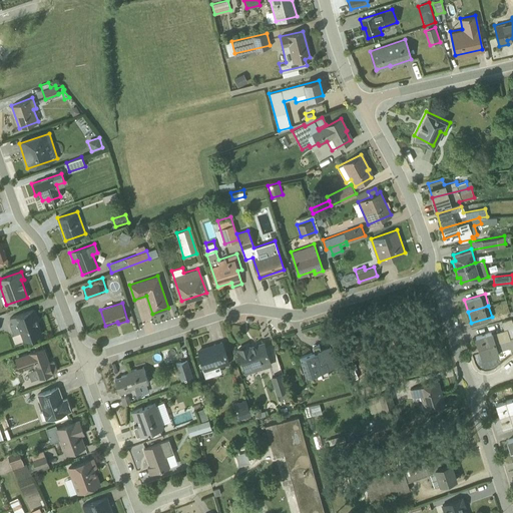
[(23,340),(42,334),(33,310),(10,318),(15,333),(20,332),(23,340)]
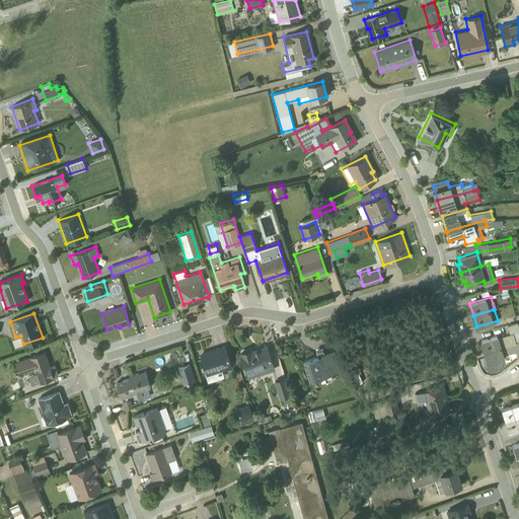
[(515,315),(506,318),(507,324),(517,321),(515,315)]
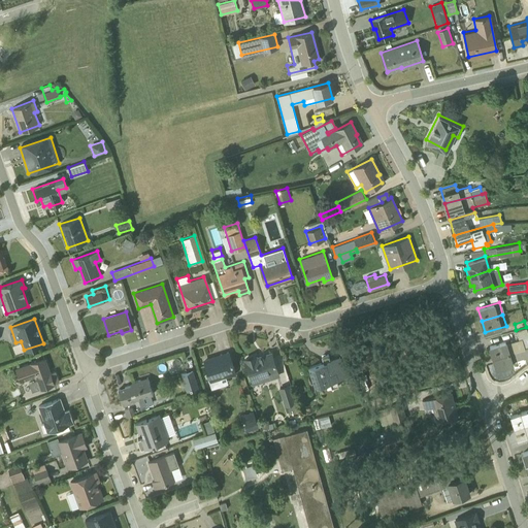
[(489,347),(493,358),(527,347),(527,333),(526,328),(516,331),(518,339),(506,342),(506,341),(489,347)]
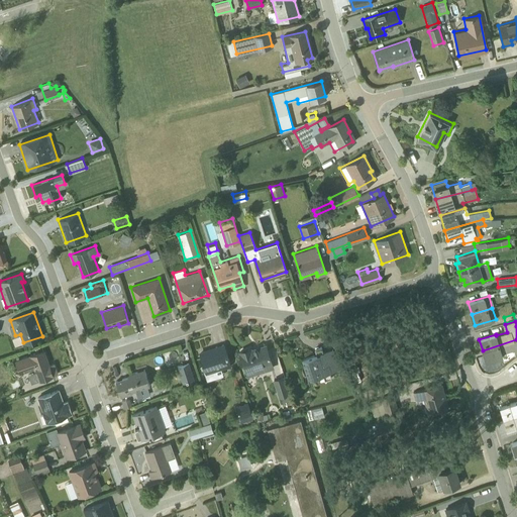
[(516,339),(483,350),(486,362),(502,357),(500,352),(515,347),(516,351),(516,339)]
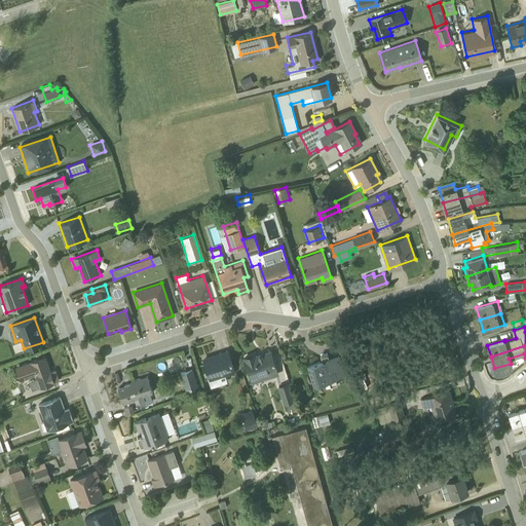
[(219,377),(234,372),(227,349),(218,352),(220,357),(213,359),(212,357),(202,360),(209,376),(208,377),(211,386),(221,383),(219,377)]
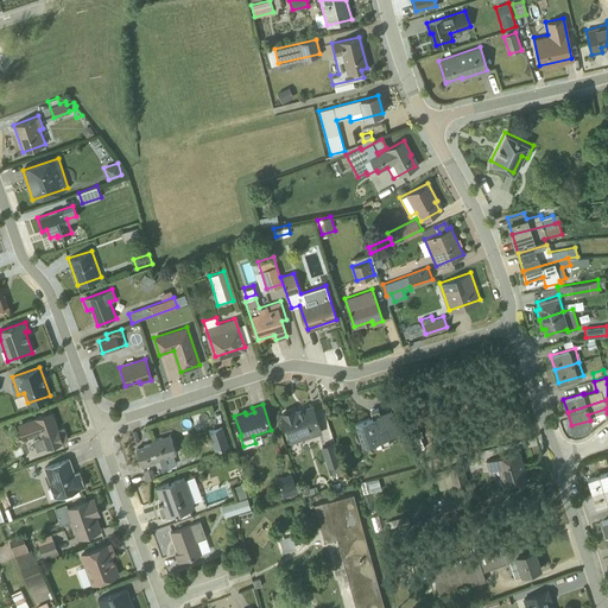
[(292,443),(321,434),(312,406),(295,412),(283,416),(292,443)]
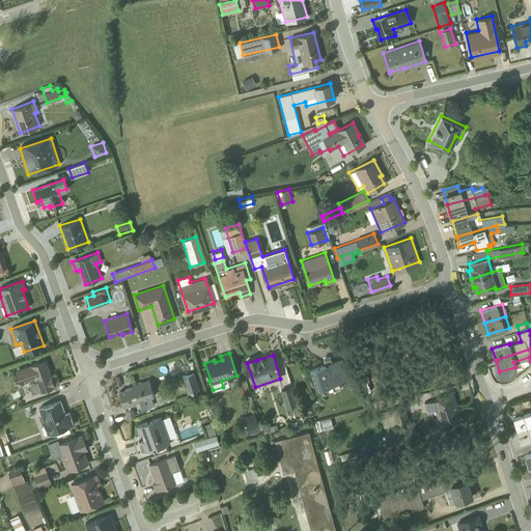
[(325,363),(312,367),(319,388),(331,384),(332,390),(341,387),(339,382),(348,379),(342,358),(332,361),(330,356),(323,358),(325,363)]
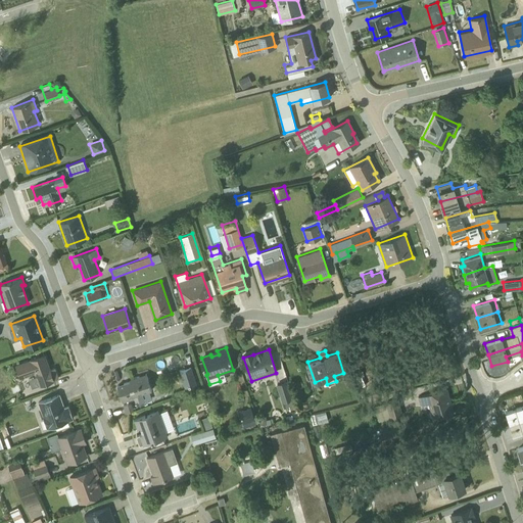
[(44,354),(15,365),(19,377),(34,373),(38,385),(58,377),(54,367),(49,369),(44,354)]
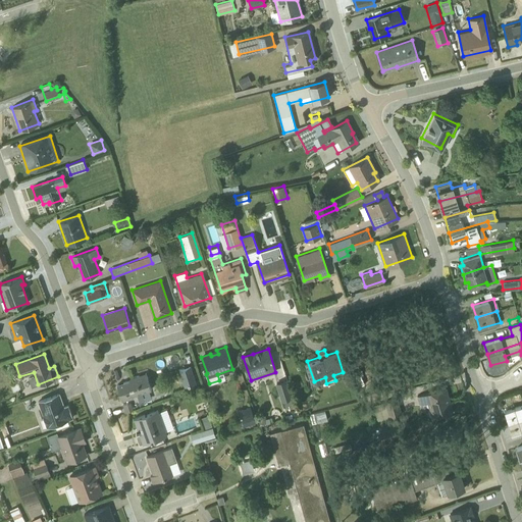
[(198,381),(192,363),(179,368),(186,385),(198,381)]
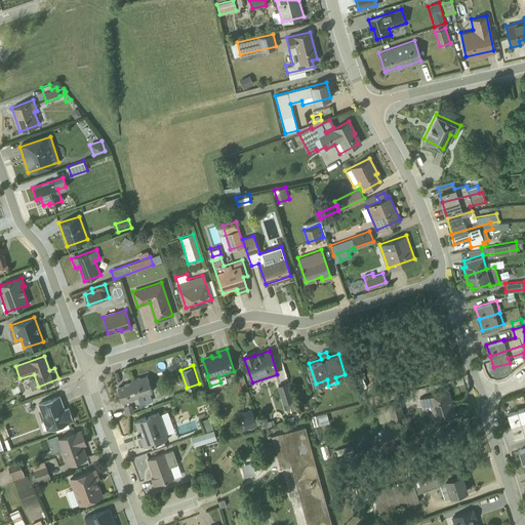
[(131,381),(117,387),(122,403),(133,400),(133,398),(152,392),(148,376),(140,379),(139,377),(131,379),(131,381)]
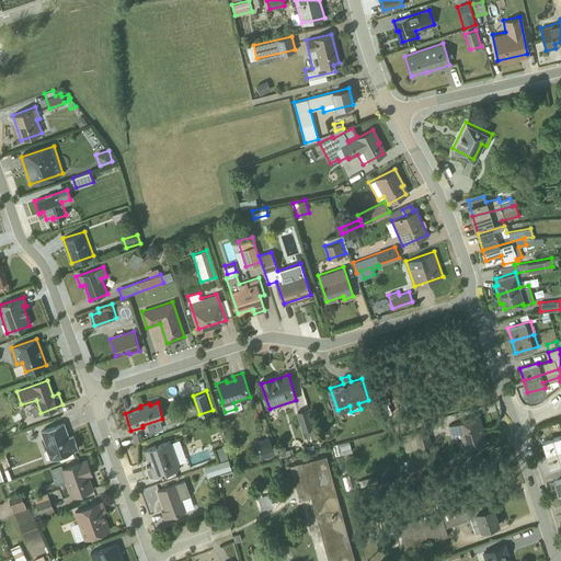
[(316,425),(310,408),(296,412),(302,430),(316,425)]
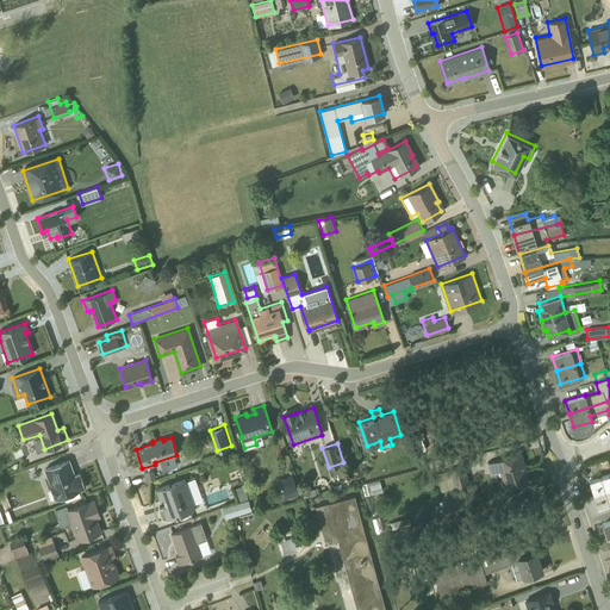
[(487,462),(490,472),(499,470),(498,472),(498,474),(500,474),(502,478),(499,479),(502,485),(503,485),(504,487),(529,480),(521,452),(487,462)]
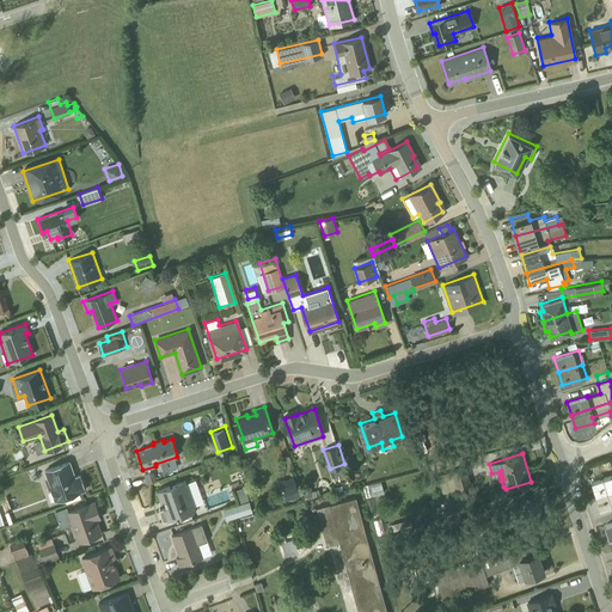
[(69,460),(44,470),(55,500),(63,497),(66,502),(80,497),(79,491),(85,489),(80,475),(74,477),(69,460)]
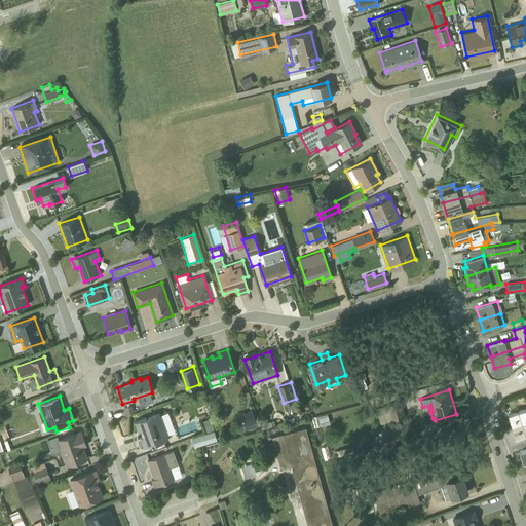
[(405,416),(401,401),(375,408),(380,423),(405,416)]
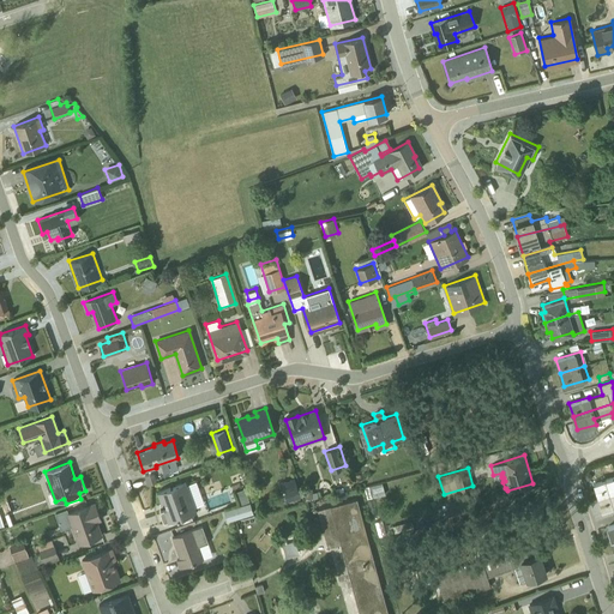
[(154,471),(145,475),(148,485),(157,481),(154,471)]
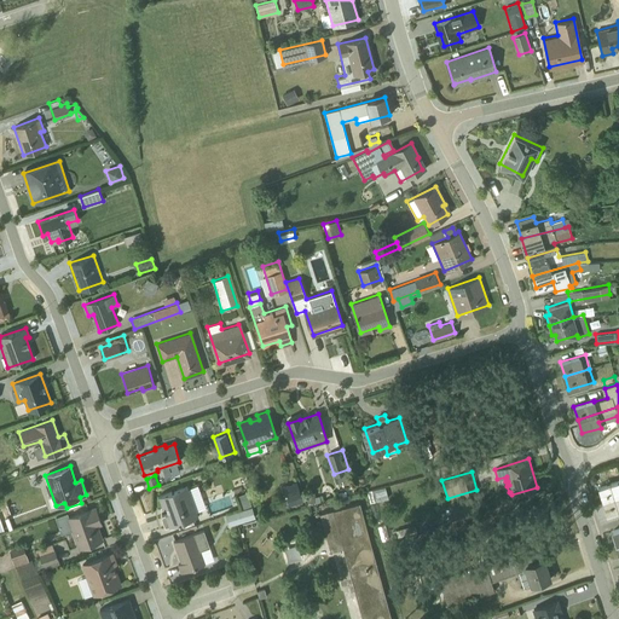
[(618,479),(599,486),(602,501),(618,495),(618,479)]
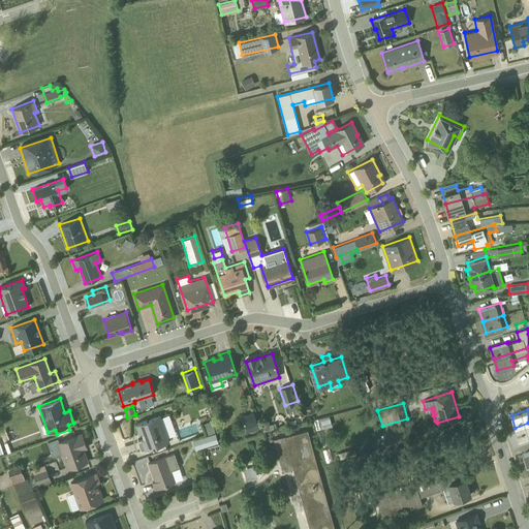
[(169,439),(160,415),(135,425),(138,432),(141,431),(144,438),(137,440),(142,449),(169,439)]
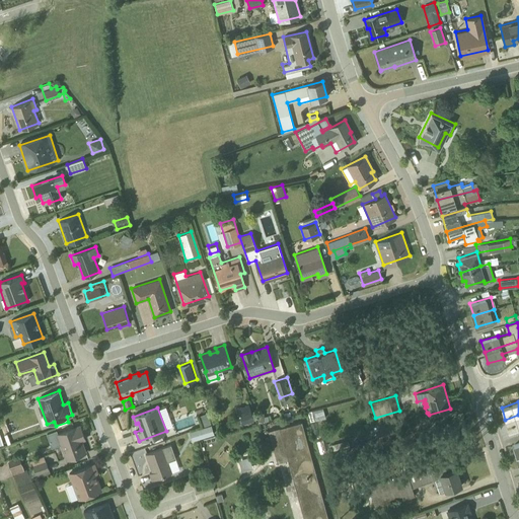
[(242,422),(254,420),(252,409),(240,412),(242,422)]
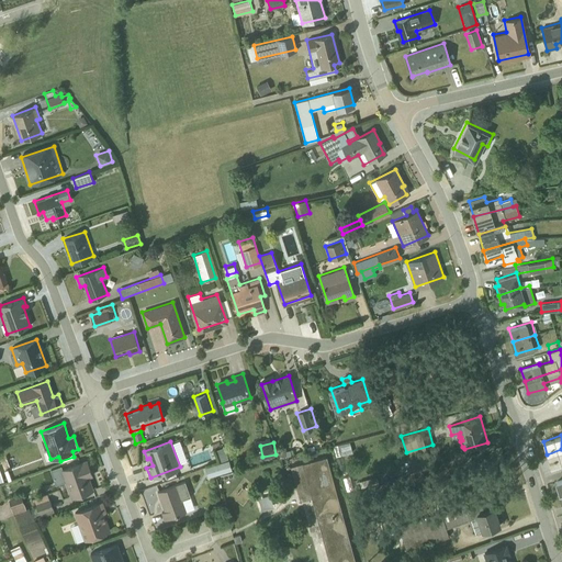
[(214,449),(218,459),(227,456),(224,446),(214,449)]
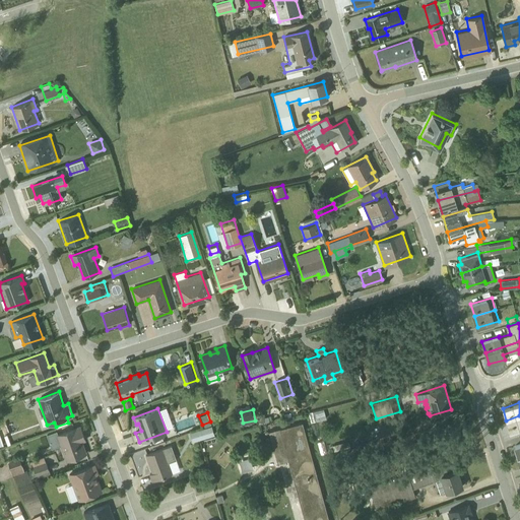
[(519,415),(506,420),(510,432),(519,428),(519,415)]
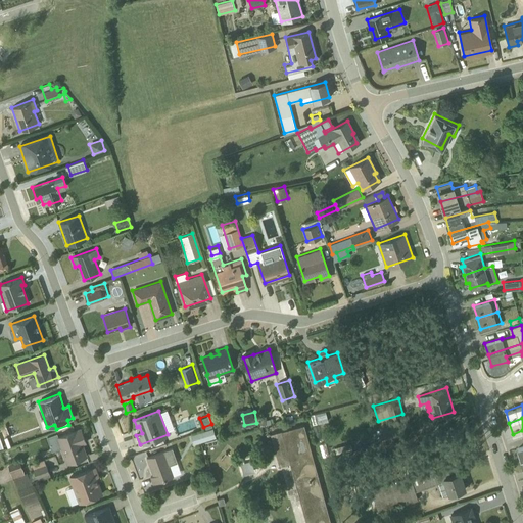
[(214,425),(191,432),(194,442),(217,435),(214,425)]
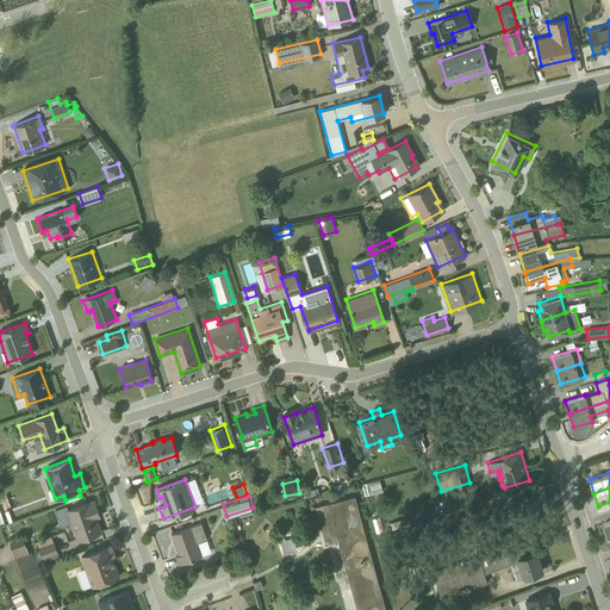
[(386,609),(354,496),(316,506),(327,542),(337,539),(356,609),(386,609)]
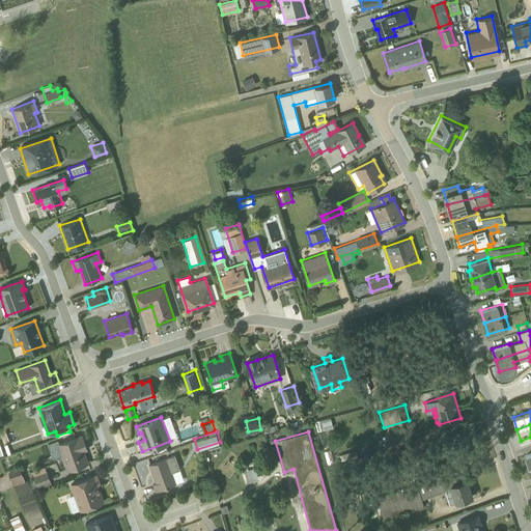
[(82,435),(58,443),(67,469),(87,462),(81,445),(85,444),(82,435)]
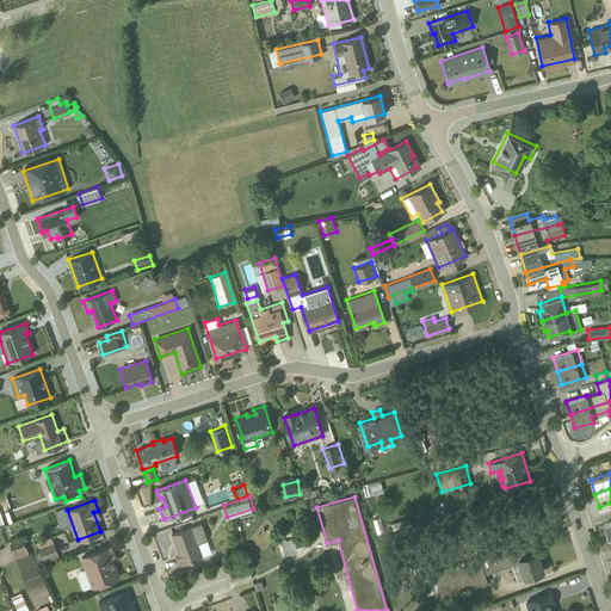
[(456,508),(454,500),(444,503),(446,512),(456,508)]
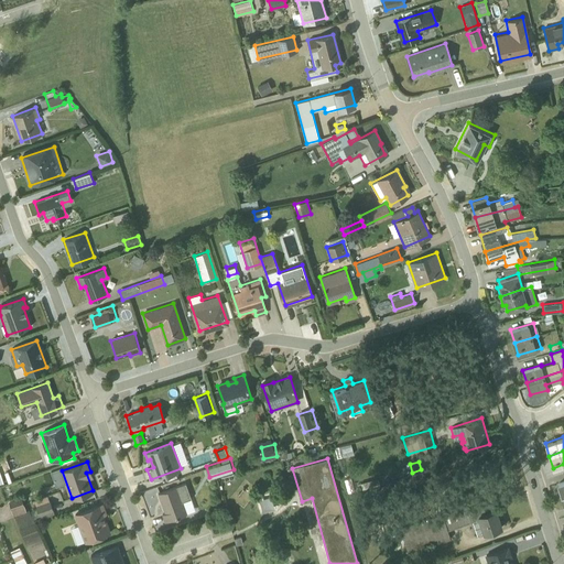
[(185,483),(158,492),(165,512),(162,513),(165,521),(186,513),(183,501),(191,498),(185,483)]
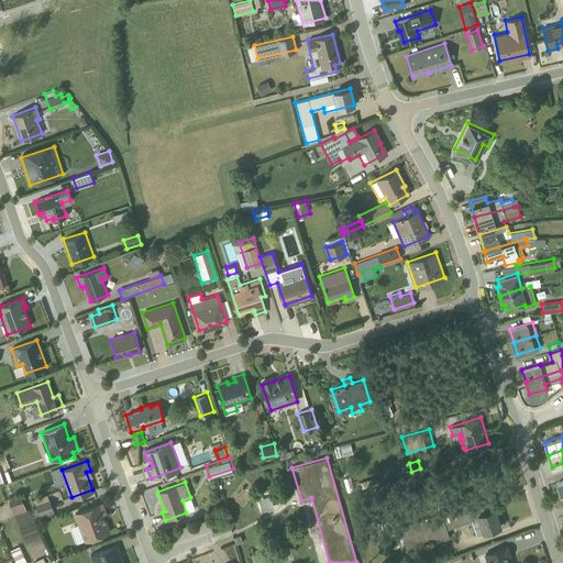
[(47,494),(35,498),(41,515),(53,510),(47,494)]
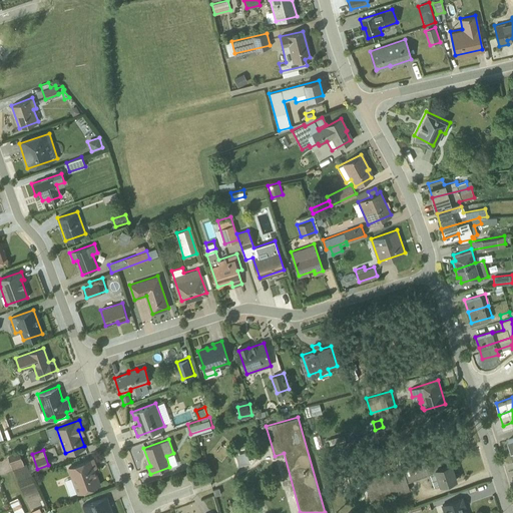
[(24,465),(19,452),(8,456),(14,469),(24,465)]
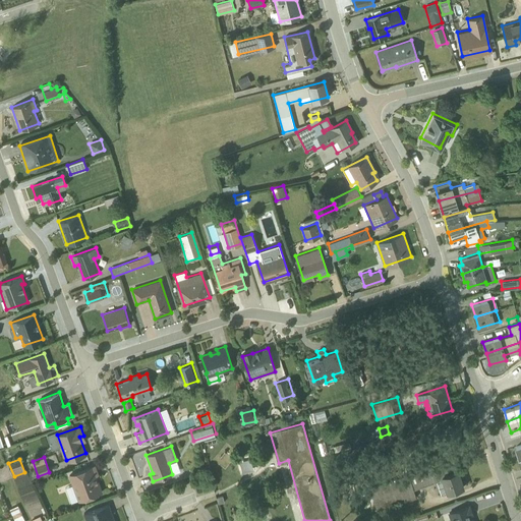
[(448,474),(443,462),(370,488),(379,510),(400,502),(402,507),(413,503),(412,498),(415,497),(413,489),(437,481),(441,495),(463,486),(458,470),(448,474)]
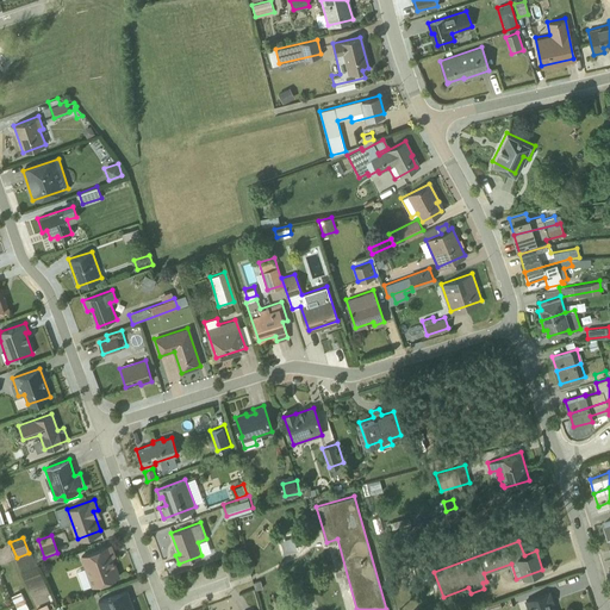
[(111,545),(80,555),(91,585),(119,576),(113,558),(114,556),(111,545)]
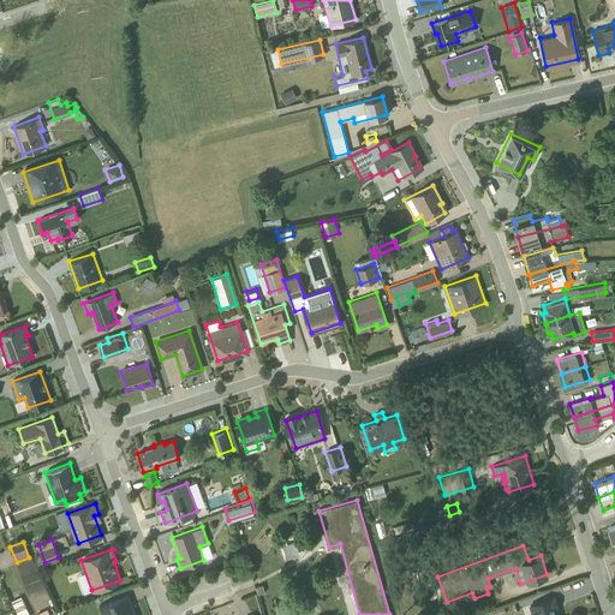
[(30,614),(19,592),(9,597),(17,614),(30,614)]
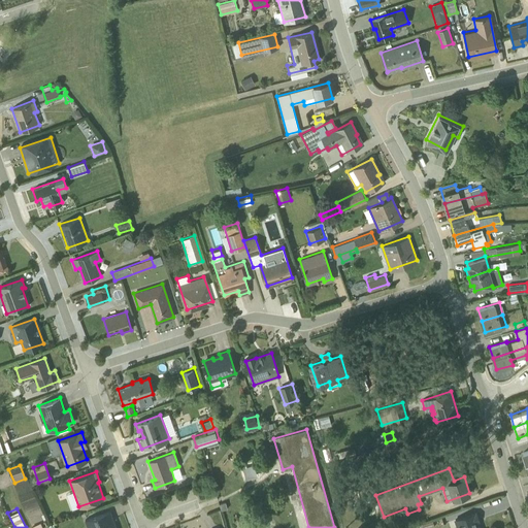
[(87,527),(116,527),(110,510),(85,520),(87,527)]
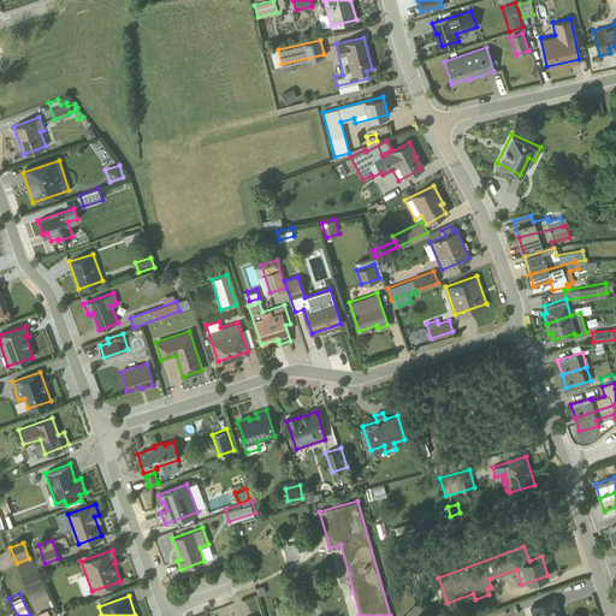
[(534,615),(558,615),(556,609),(560,608),(556,598),(529,608),(532,615),(534,615)]
